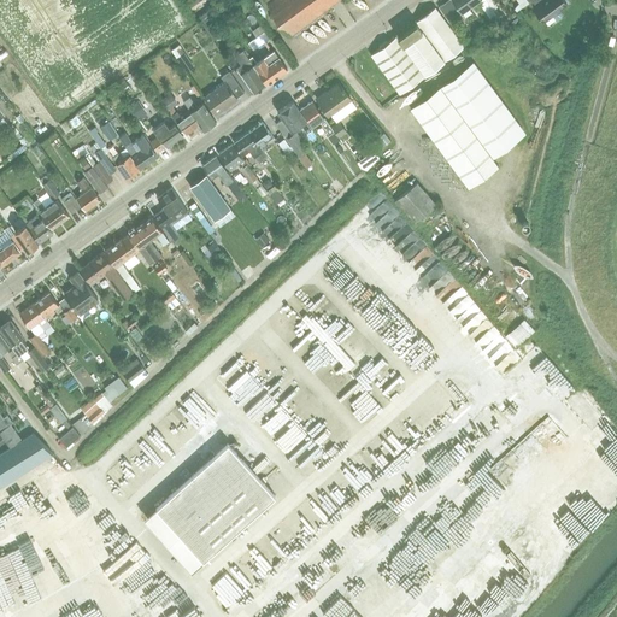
[(265,0),(266,3),(288,35),(335,0),(265,0)]
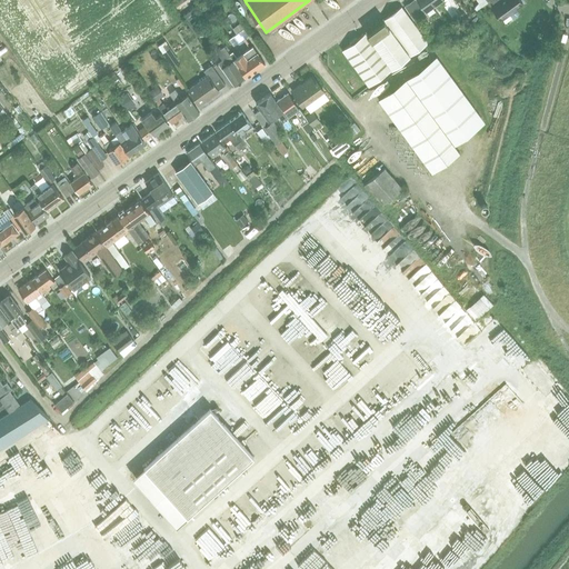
[(426,15),(416,0),(413,0),(405,7),(416,22),(426,15)]
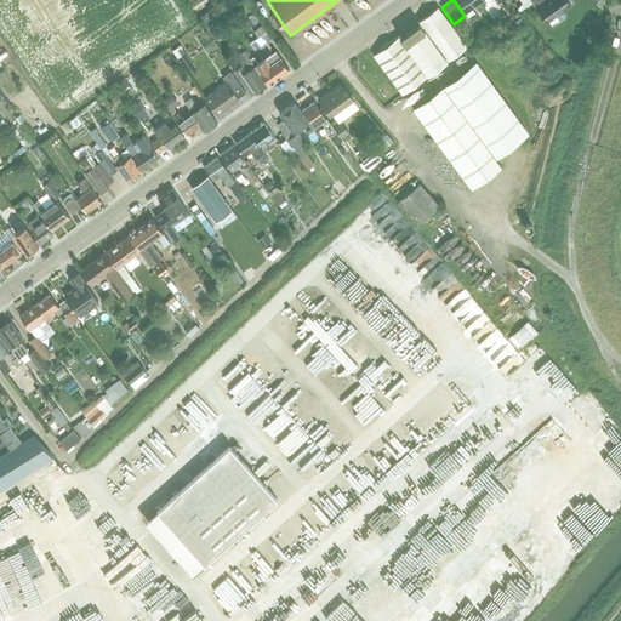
[(495,21),(501,16),(489,0),(455,0),(465,13),(482,1),(495,21)]
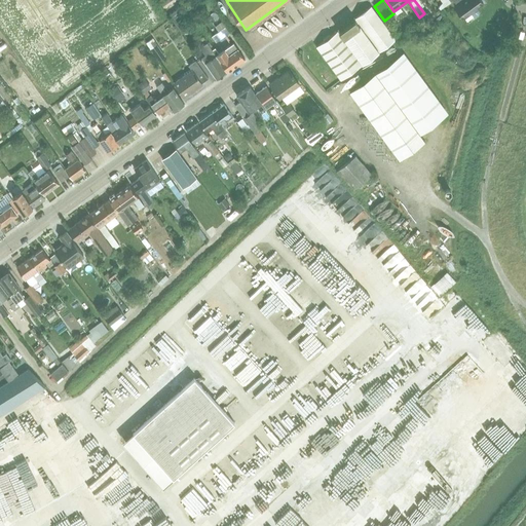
[(450,0),(451,1),(463,17),(483,3),(481,0),(450,0)]
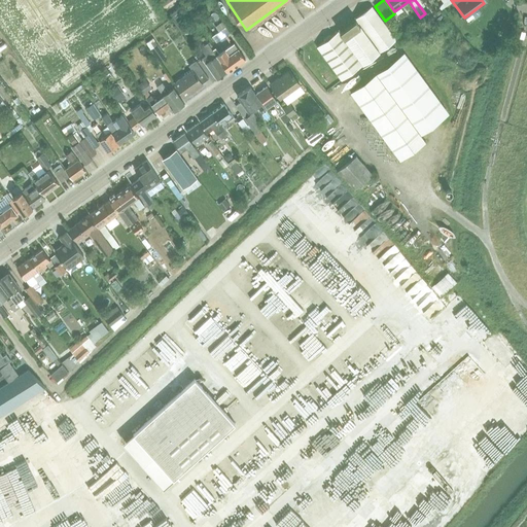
[(355,20),(379,51),(396,39),(372,5),(354,19),(355,20)]
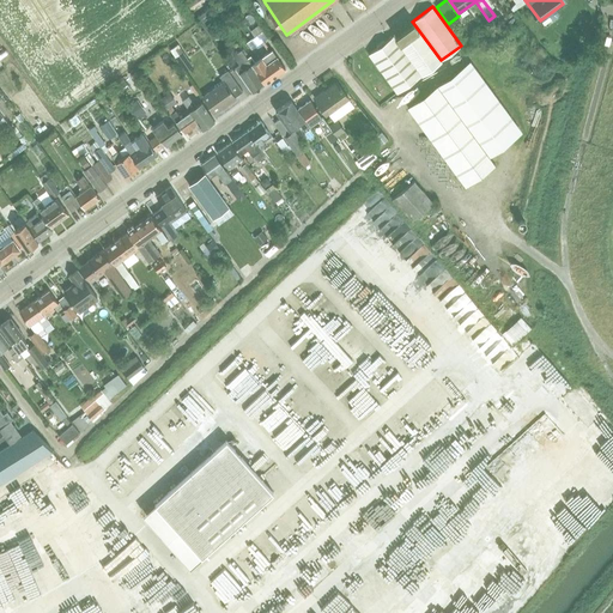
[(218,36),(206,18),(210,14),(206,11),(196,18),(213,40),(218,36)]
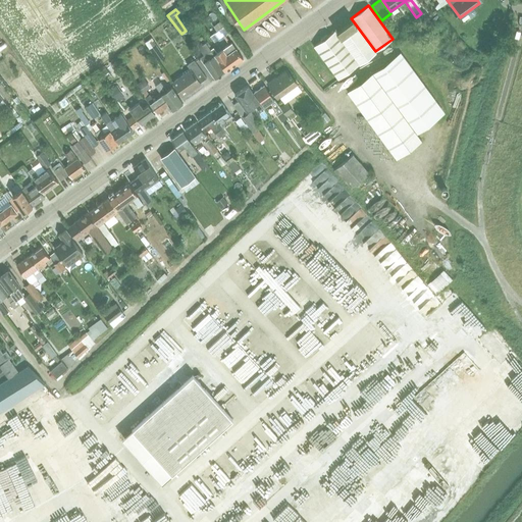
[(375,51),(352,19),(336,31),(360,62),(375,51)]
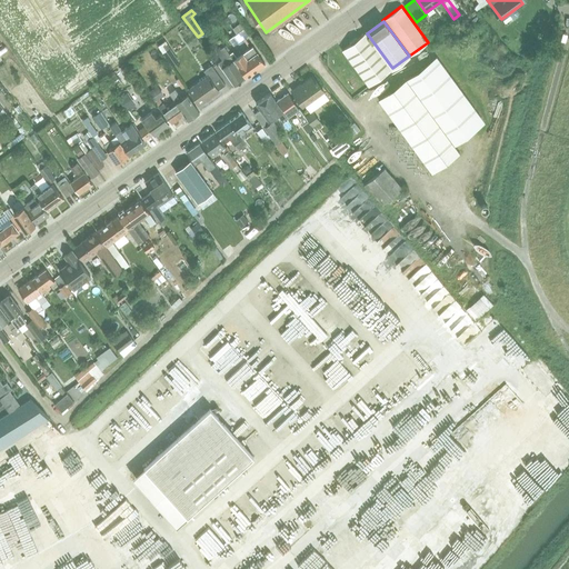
[(236,32),(228,39),(233,46),(249,35),(241,22),(233,29),(236,32)]
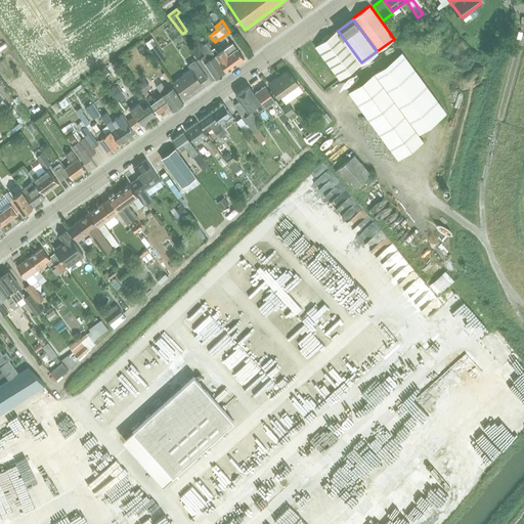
[(361,62),(338,31),(337,30),(315,46),(339,79),(361,62)]
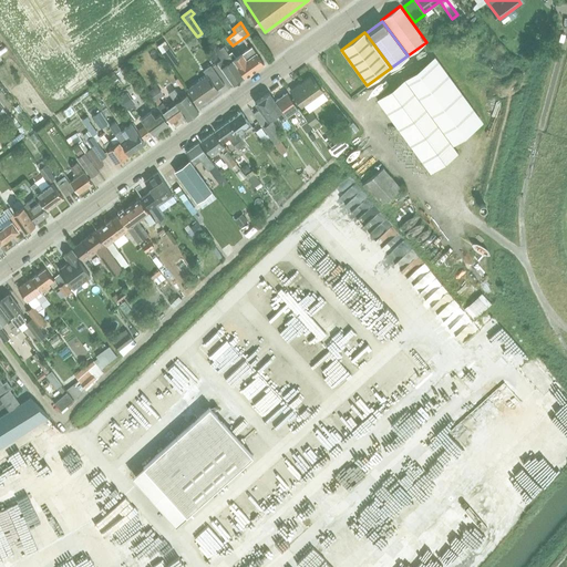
[(165,41),(157,45),(163,53),(171,65),(178,60),(169,48),(165,41)]
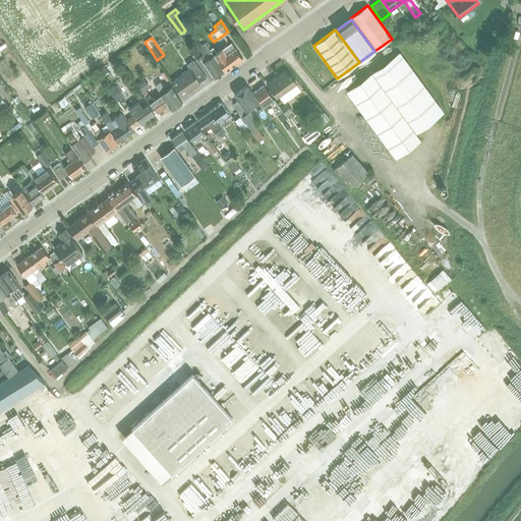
[(225,70),(210,49),(205,42),(199,46),(205,54),(199,57),(214,78),(225,70)]
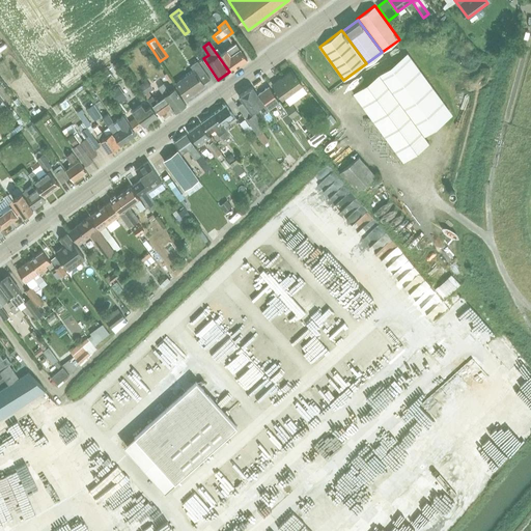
[(217,49),(214,50),(229,72),(247,59),(235,43),(220,54),(217,49)]
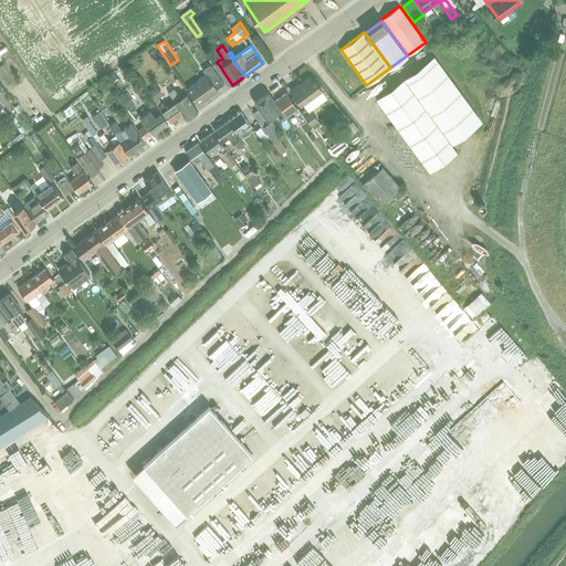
[(435,56),(404,79),(451,144),(472,127),(477,124),(479,123),(478,123),(458,95),(442,75),(446,73),(436,59),(435,56)]
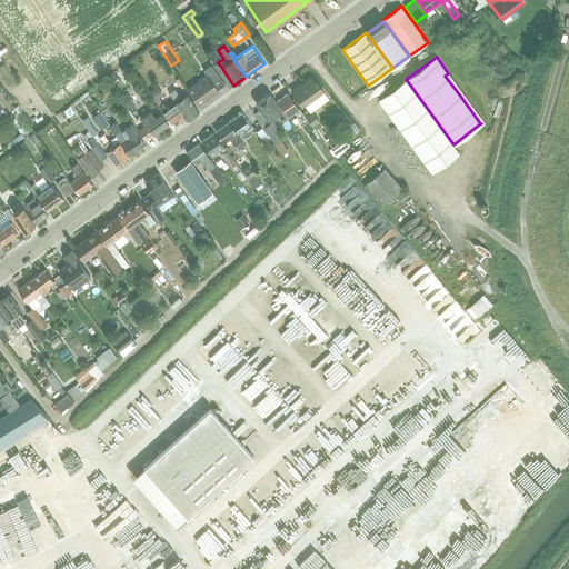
[(188,90),(198,105),(218,90),(218,89),(225,85),(211,65),(203,70),(208,76),(188,90)]
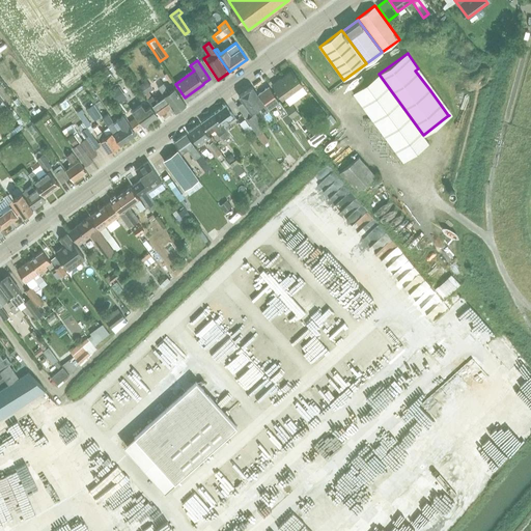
[(99,76),(106,85),(114,80),(107,70),(99,76)]
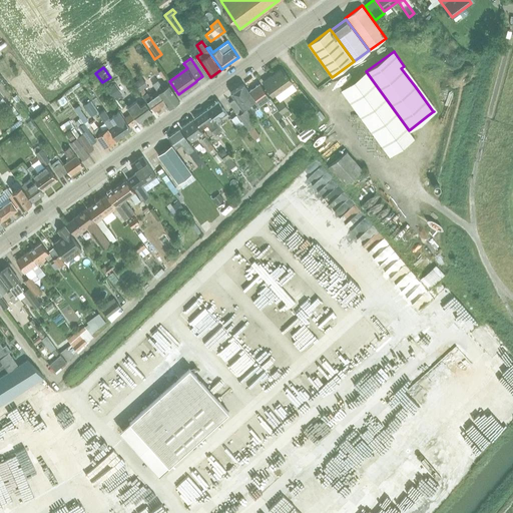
[(273,96),(292,82),(282,68),(271,76),(270,75),(262,80),(273,96)]
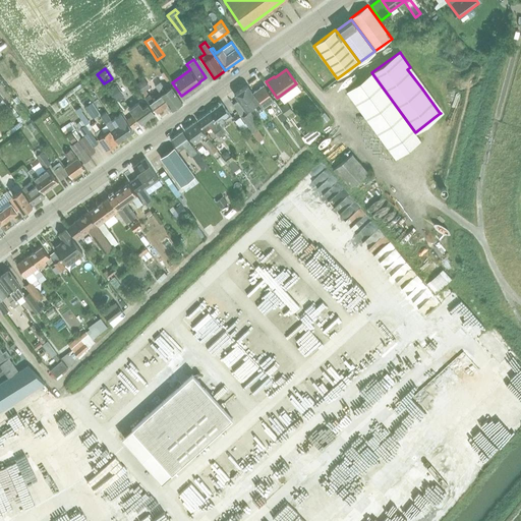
[(414,131),(371,72),(346,91),(396,158),(420,139),(414,131)]
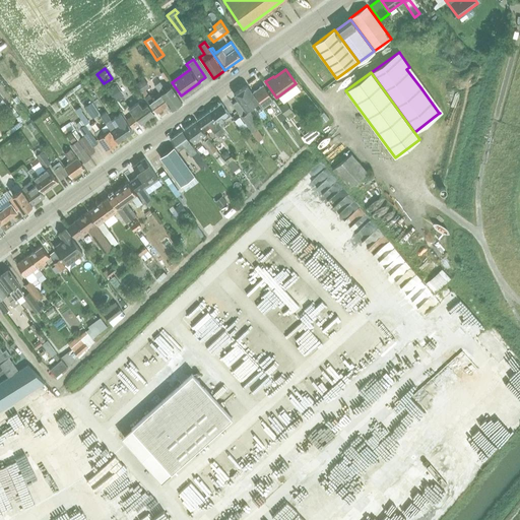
[(166,106),(170,111),(171,110),(160,94),(152,100),(145,88),(148,86),(144,79),(136,84),(141,91),(140,92),(148,104),(149,103),(156,112),(166,106)]
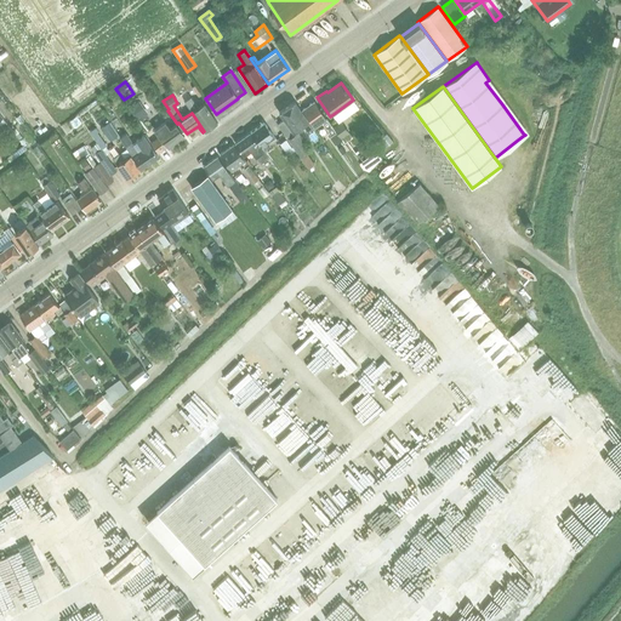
[(192,113),(204,131),(217,123),(204,104),(198,108),(191,97),(184,102),(192,113)]
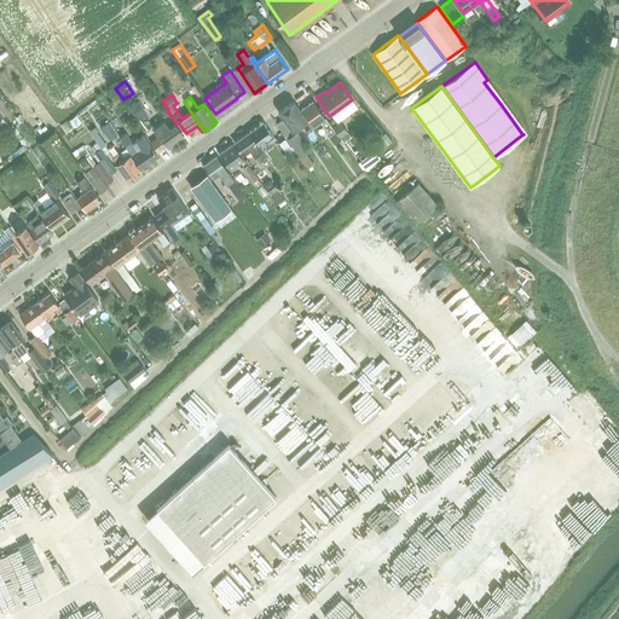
[(139,100),(128,108),(138,122),(149,115),(139,100)]
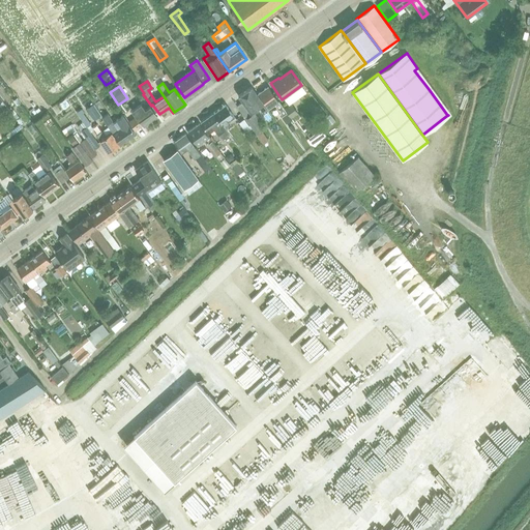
[(241,101),(236,106),(257,135),(263,143),(268,139),(262,130),(265,128),(254,112),(252,114),(249,112),(258,107),(262,112),(266,109),(252,87),(251,86),(237,96),(241,101)]
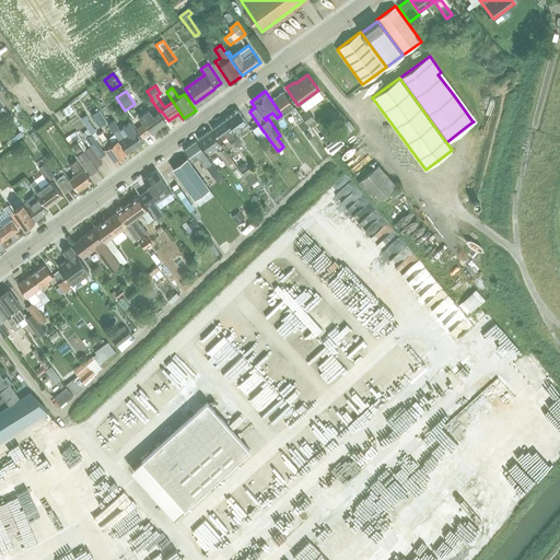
[(302,130),(307,126),(300,115),(282,91),(272,98),(283,114),(290,108),(298,119),(295,120),(302,130)]
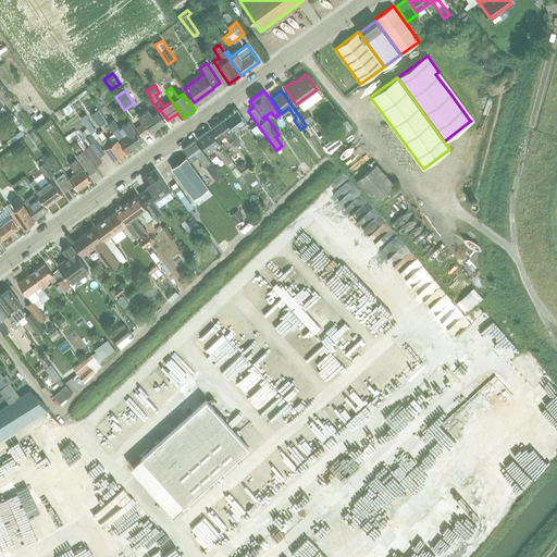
[(134,128),(141,137),(149,132),(150,133),(164,122),(157,112),(152,115),(148,109),(138,116),(143,122),(134,128)]
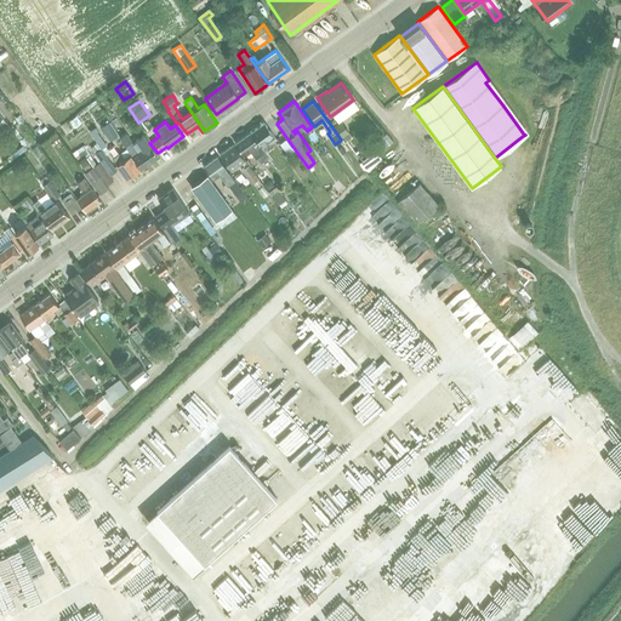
[(117,136),(108,123),(101,127),(109,141),(117,136)]
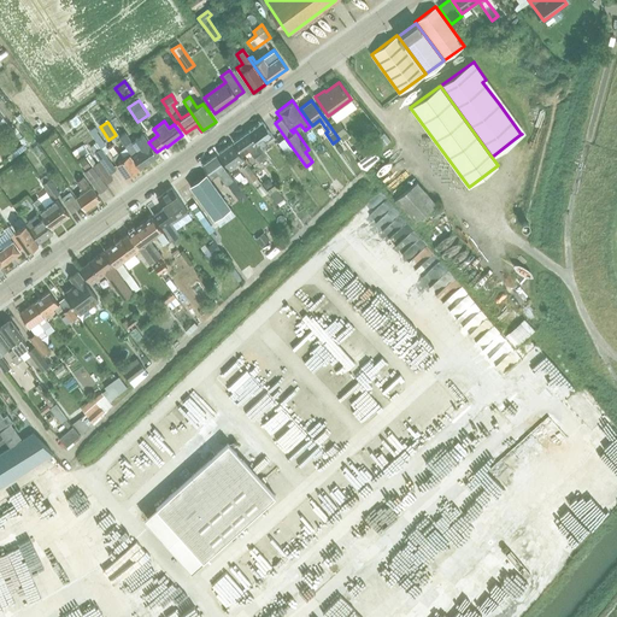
[(248,131),(258,146),(272,136),(262,122),(248,131)]
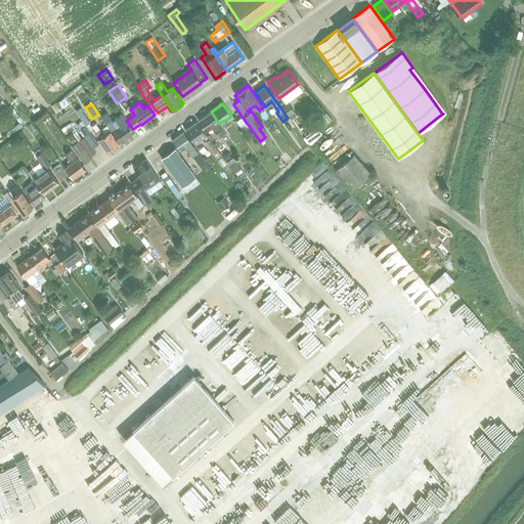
[(288,118),(289,118),(295,114),(288,103),(280,107),(288,118)]
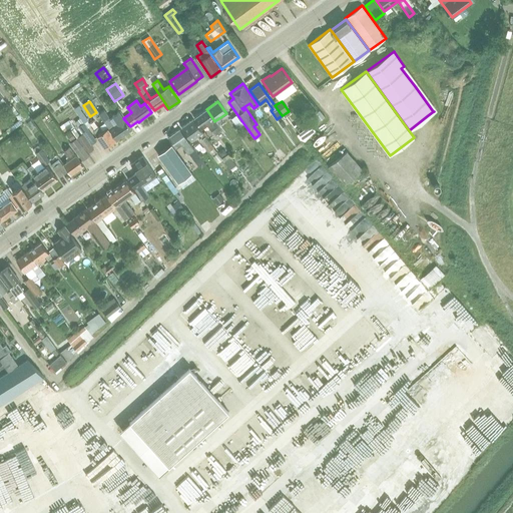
[(115,139),(130,129),(118,112),(112,116),(116,121),(114,123),(115,125),(114,126),(109,118),(103,109),(98,112),(104,121),(104,122),(115,139)]
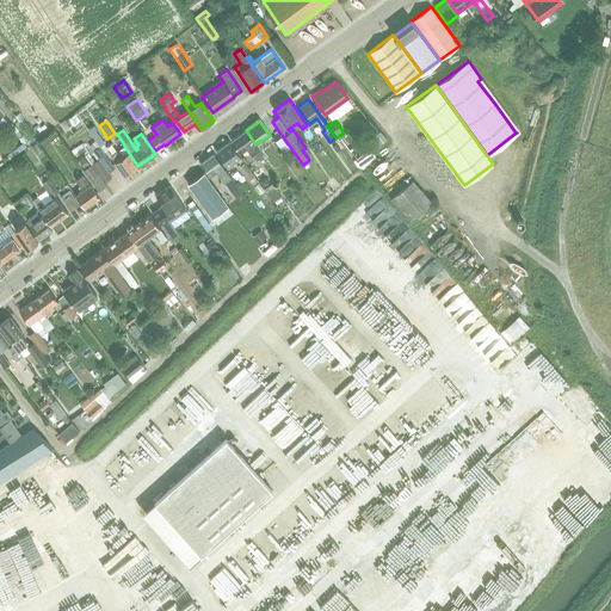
[(255,144),(246,130),(230,141),(239,152),(246,147),(255,160),(264,155),(255,144)]
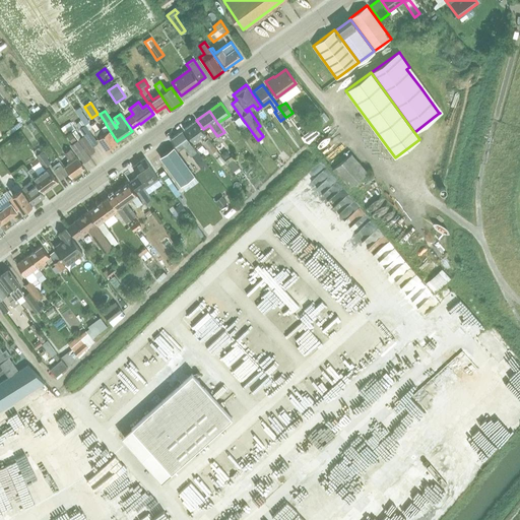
[(176,121),(178,125),(187,120),(185,116),(176,121)]
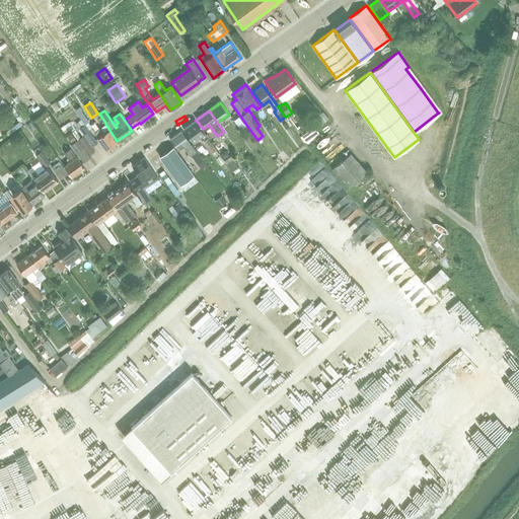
[(239,117),(234,121),(241,130),(246,127),(239,117)]
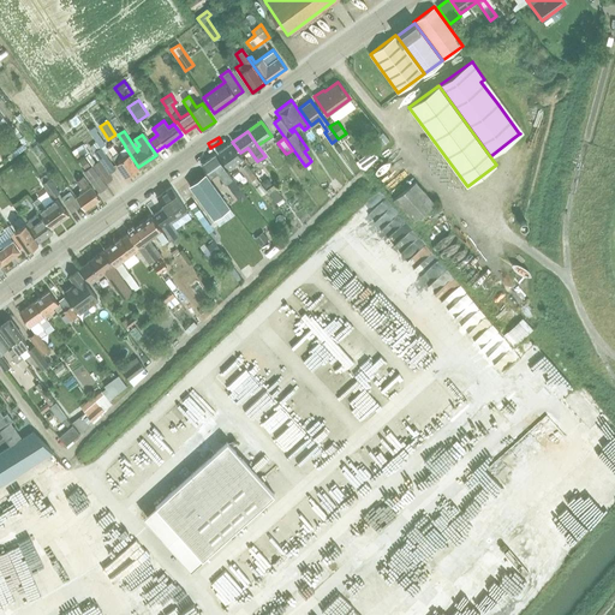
[(231,143),(216,153),(228,168),(239,161),(243,165),(239,167),(249,180),(250,181),(256,177),(255,177),(231,143)]
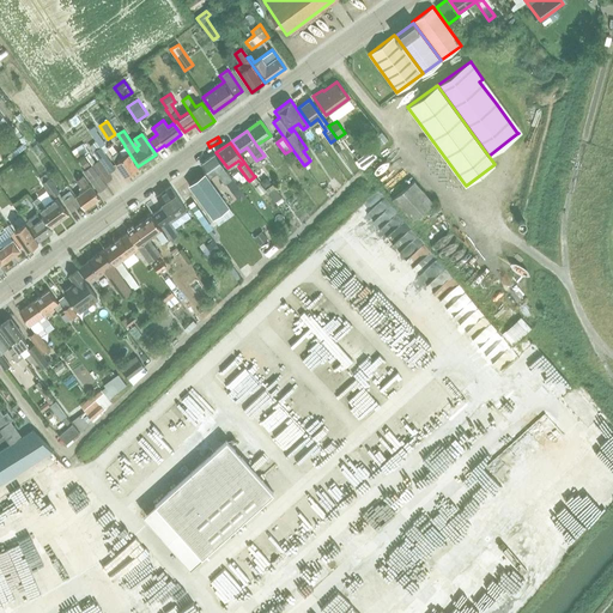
[(98,159),(91,165),(104,183),(111,177),(108,173),(115,169),(105,157),(104,153),(99,147),(99,146),(92,152),(98,159)]
